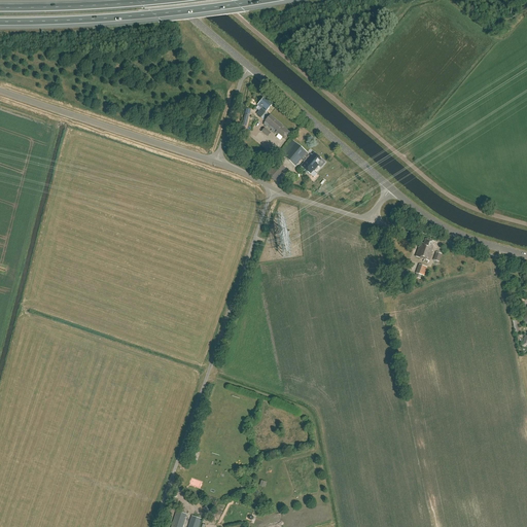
[(270,101),(266,97),(262,100),(260,101),(261,102),(258,105),(262,108),(257,113),(261,117),(273,105),(270,102),(270,101)]
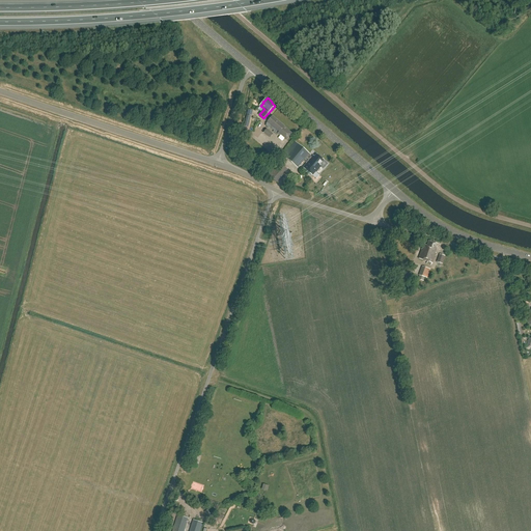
[(285,127),(274,116),(272,118),(271,118),(270,119),(271,119),(267,123),(268,124),(267,126),(269,128),(270,127),(275,131),(274,132),(277,134),(277,133),(280,136),(282,135),(286,139),(287,140),(292,134),(285,127)]
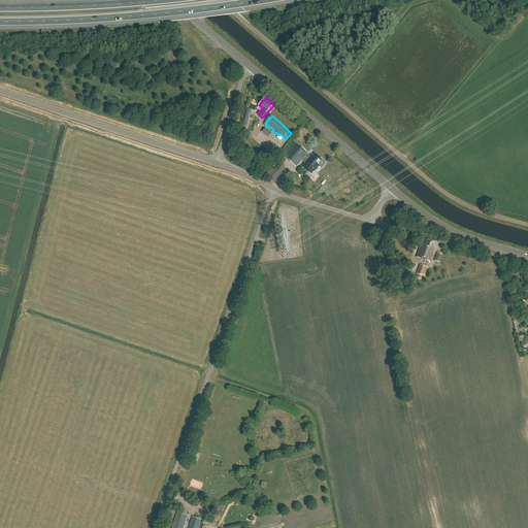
[(271,133),(265,128),(262,132),(268,137),(271,133)]
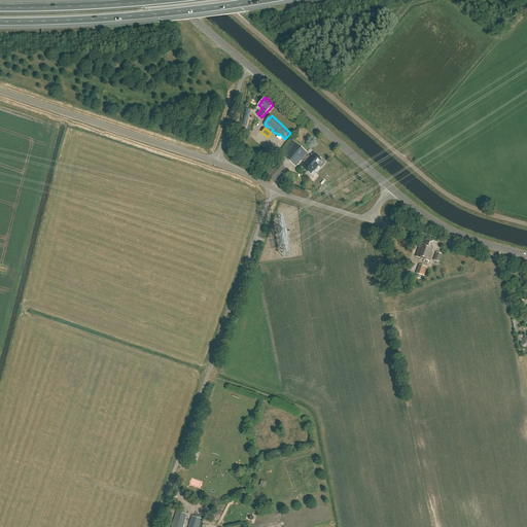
[(301,160),(303,162),(308,155),(306,153),(307,152),(292,141),(283,152),(286,154),(284,157),(295,167),(301,160)]
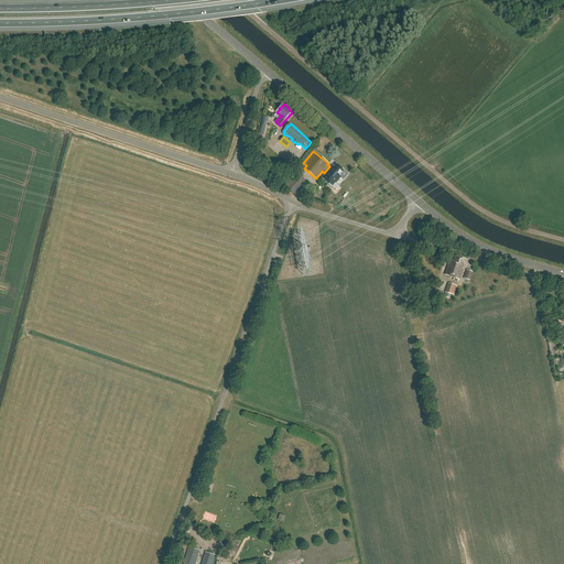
[(332,167),(329,166),(324,173),(326,174),(323,177),(333,187),(342,176),(340,175),(345,170),(337,163),(335,165),(334,164),(332,167)]
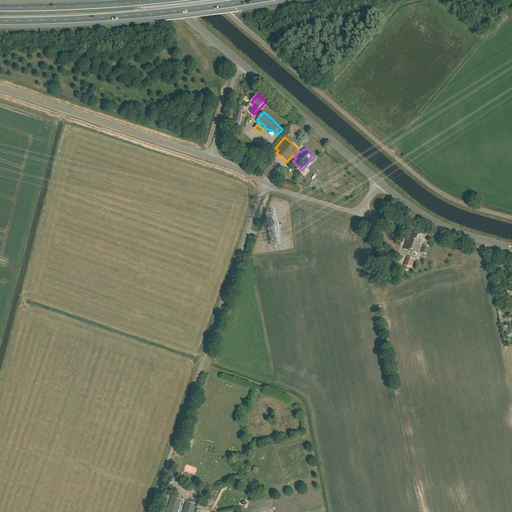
[(277,164),(268,156),(257,168),(266,176),(277,164)]
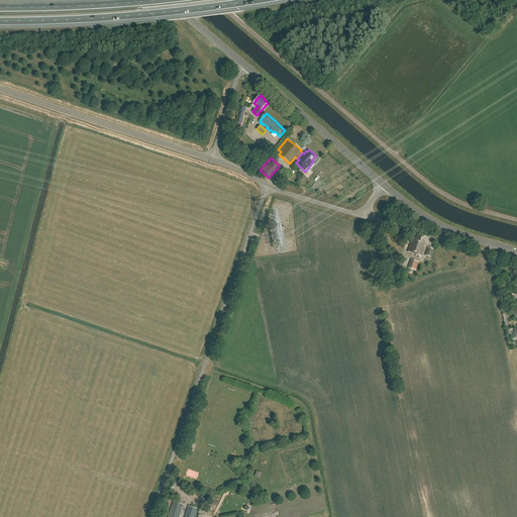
[(317,168),(311,177),(313,179),(320,170),(317,168)]
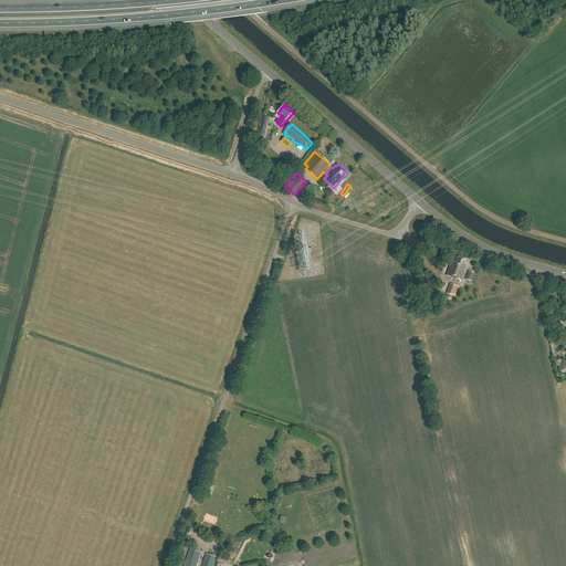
[(353,203),(363,199),(358,191),(348,197),(353,203)]
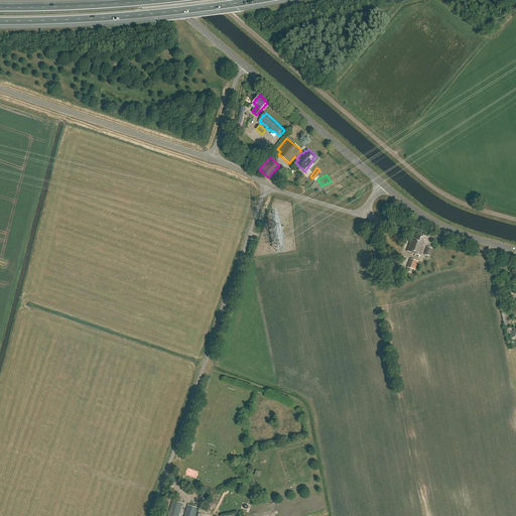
[(287,235),(296,233),(293,222),(286,221),(286,217),(286,215),(284,214),(283,211),(288,210),(283,208),(282,205),(283,205),(288,206),(295,204),(277,200),(283,228),(283,229),(286,240),(287,235)]
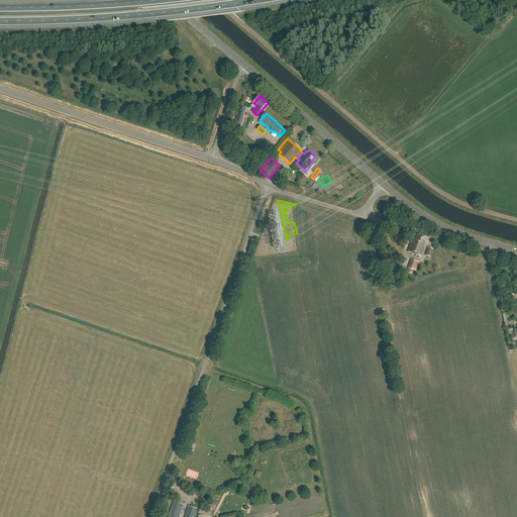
[(426,237),(418,234),(416,239),(412,237),(408,251),(416,254),(415,256),(420,259),(420,256),(421,256),(424,246),(425,240),(426,237)]
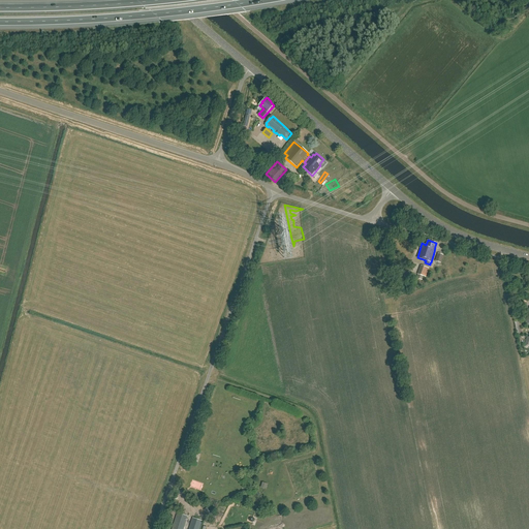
[(429,268),(421,266),(416,278),(422,280),(423,276),(427,277),(429,268)]
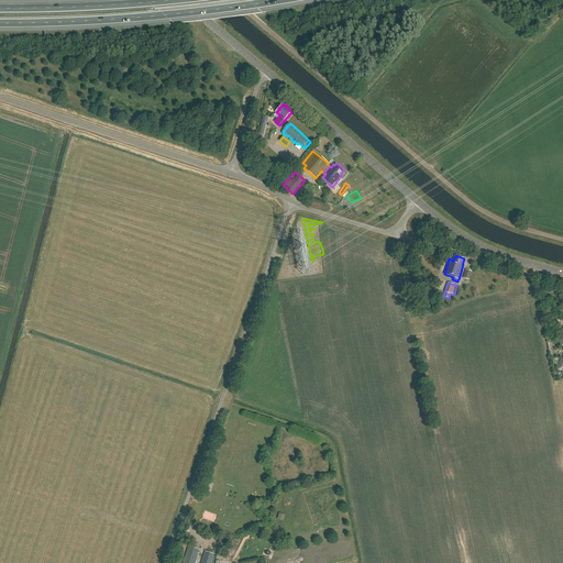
[(195,562),(199,550),(188,547),(183,562),(211,562),(214,554),(205,551),(200,562),(195,562)]
